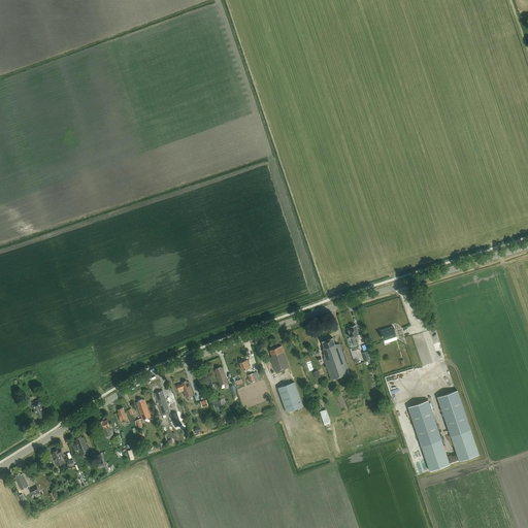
[(356,325),(347,328),(350,337),(352,337),(354,344),(358,343),(356,336),(359,335),(356,325)]
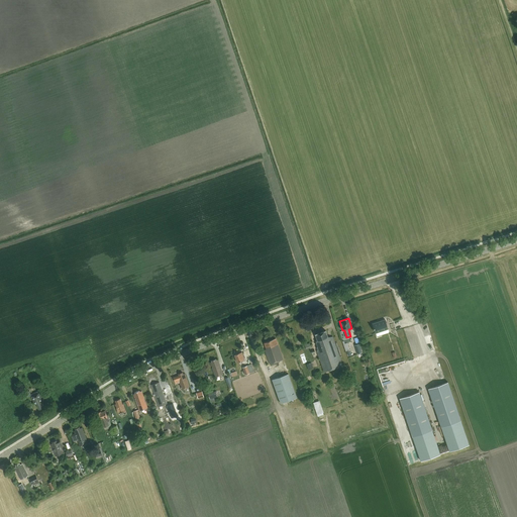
[(376,332),(388,328),(385,320),(373,324),(376,332)]
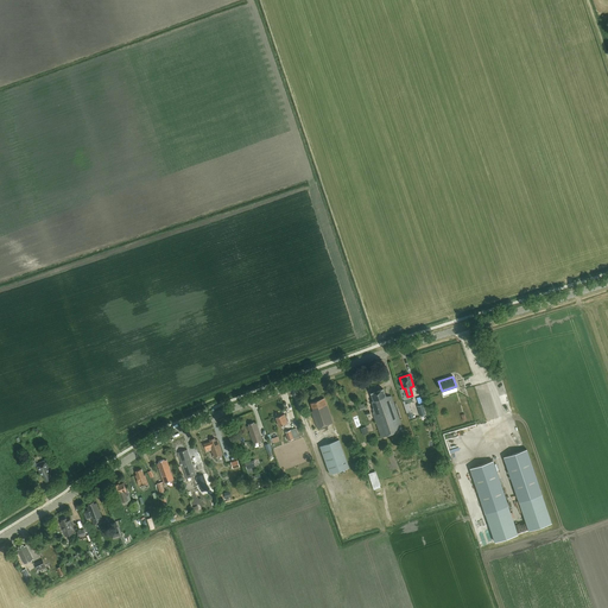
[(499,417),(489,382),(469,387),(479,423),(499,417)]
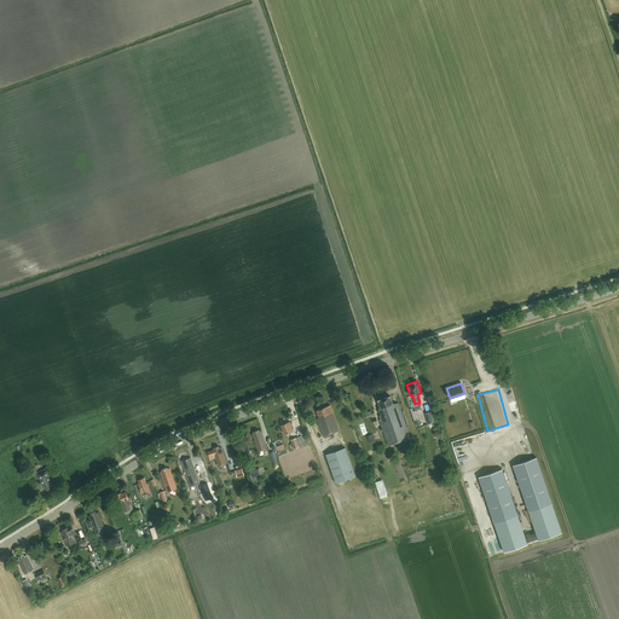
[(388,445),(410,438),(398,404),(392,404),(389,397),(377,400),(380,408),(379,409),(380,415),(379,416),(380,420),(379,420),(388,445)]
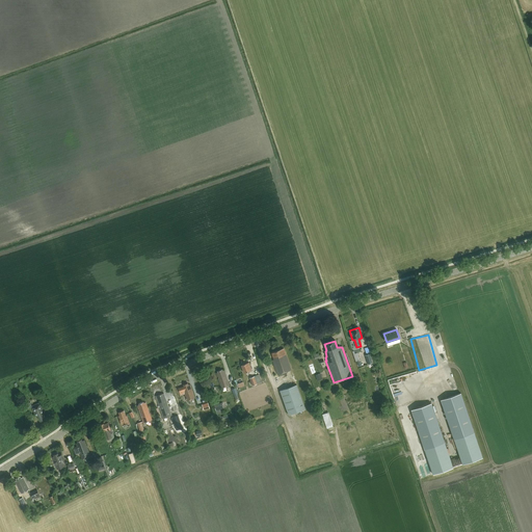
[(277,374),(291,370),(284,348),(271,352),(273,358),(272,360),(277,374)]
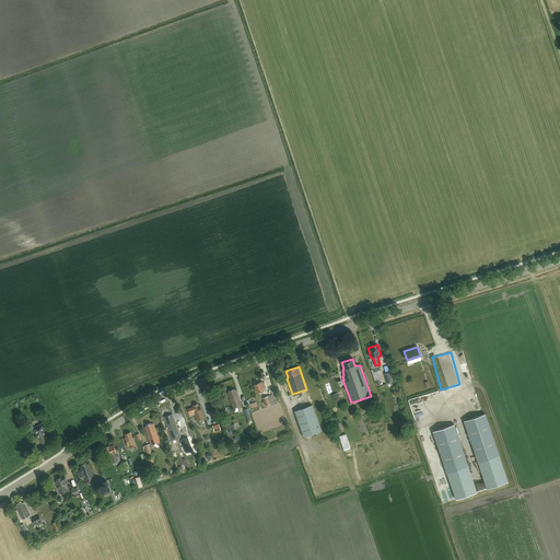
[(256,393),(265,389),(261,381),(254,384),(256,393)]
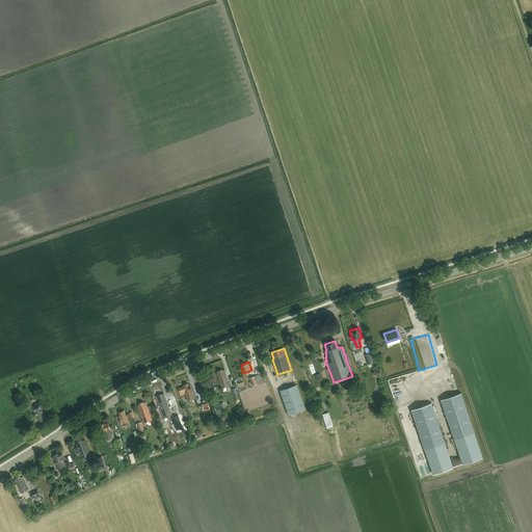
[(222,388),(230,386),(224,370),(222,371),(221,369),(216,371),(217,373),(216,373),(222,388)]
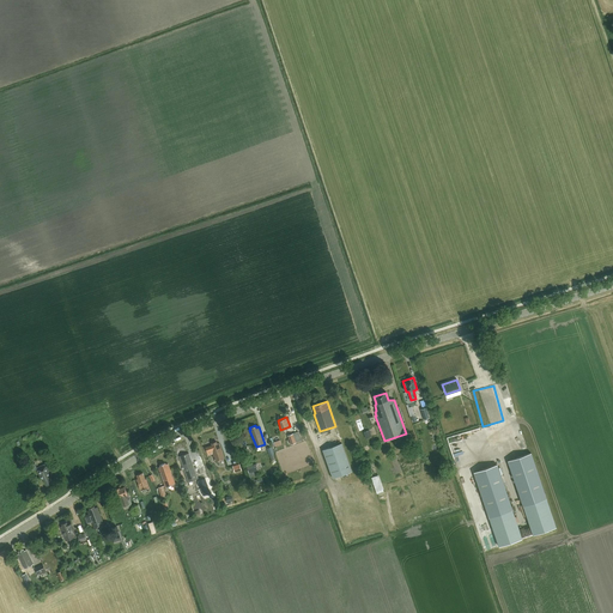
[(298,431),(287,436),(291,444),(302,441),(298,431)]
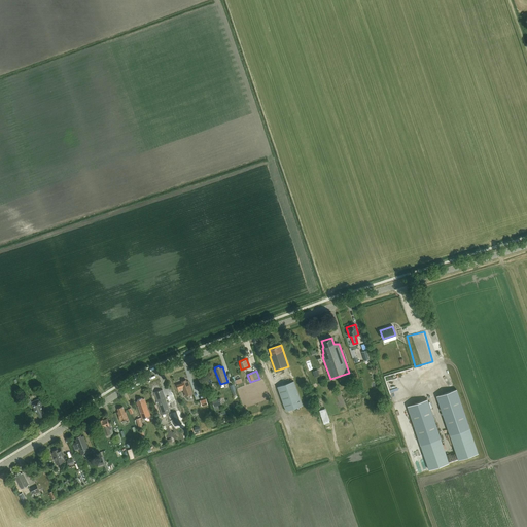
[(185,396),(194,394),(188,380),(186,381),(186,379),(181,381),(182,382),(176,384),(179,390),(182,389),(185,396)]
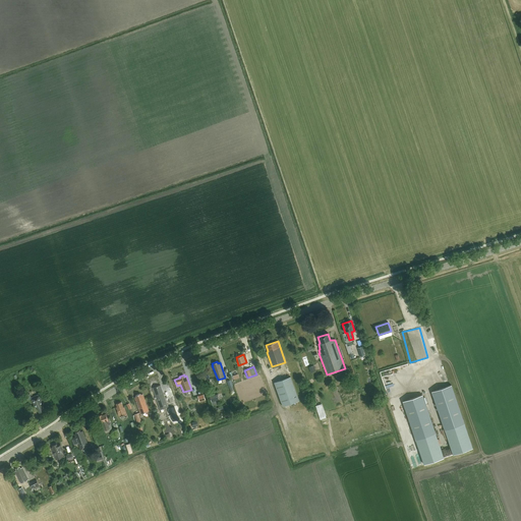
[(282,406),(299,400),(291,377),(274,383),(282,406)]
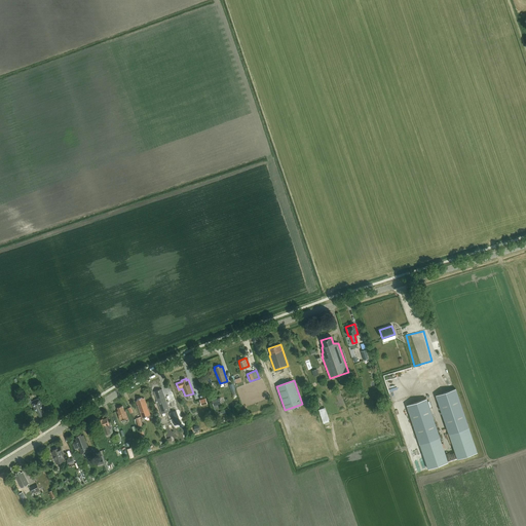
[(161,413),(170,411),(162,388),(155,390),(156,392),(154,392),(161,413)]
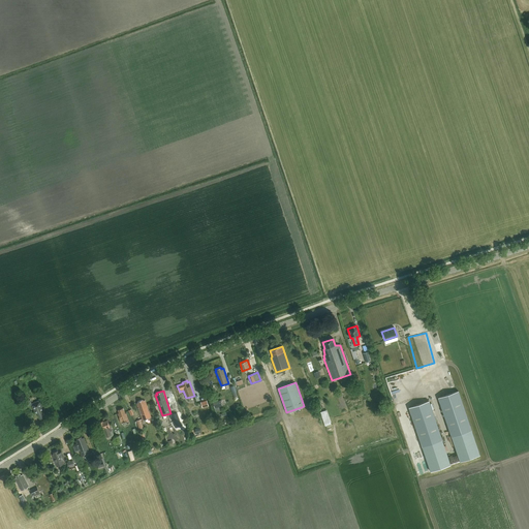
[(458,391),(438,398),(452,437),(471,430),(458,391)]
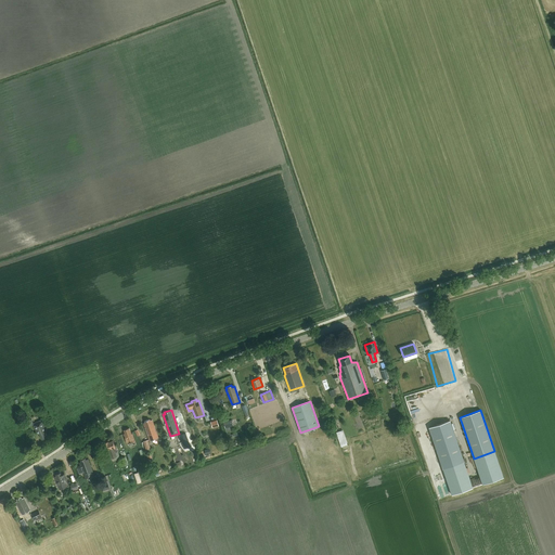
[(41,420),(34,423),(38,435),(40,434),(42,439),(48,437),(46,431),(47,430),(41,420)]
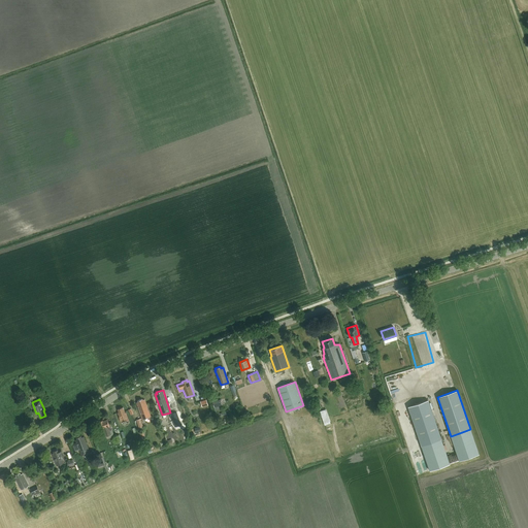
[(139,402),(137,402),(142,418),(143,419),(151,417),(151,415),(144,399),(143,399),(142,399),(138,400),(139,402)]
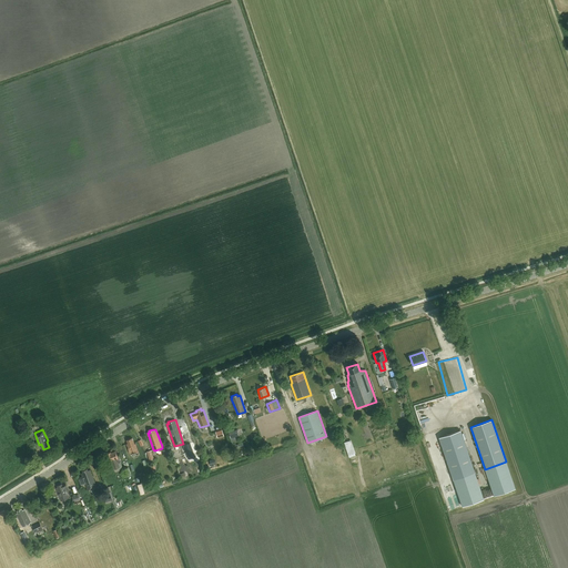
[(237,429),(229,433),(231,438),(239,436),(237,429)]
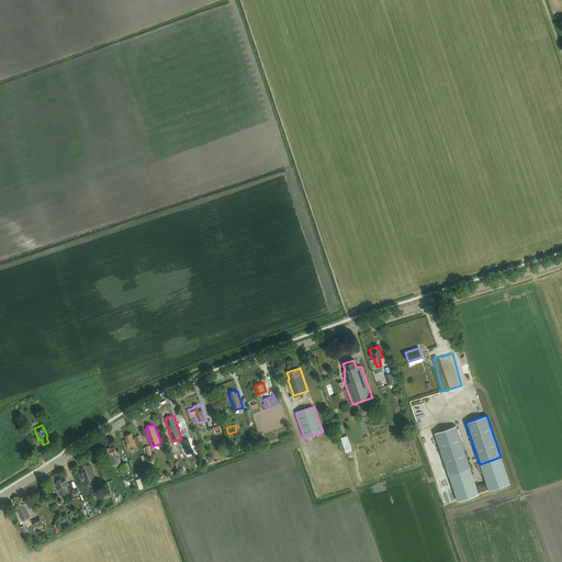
[(456,426),(435,434),(448,475),(470,468),(456,426)]
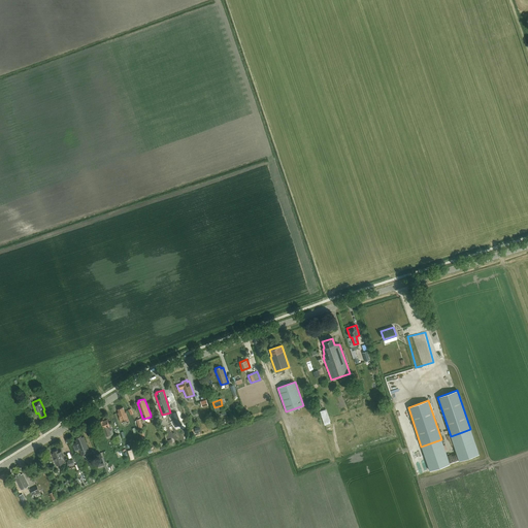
[(125,413),(124,407),(118,409),(119,413),(118,413),(119,415),(122,422),(129,420),(126,413),(125,413)]
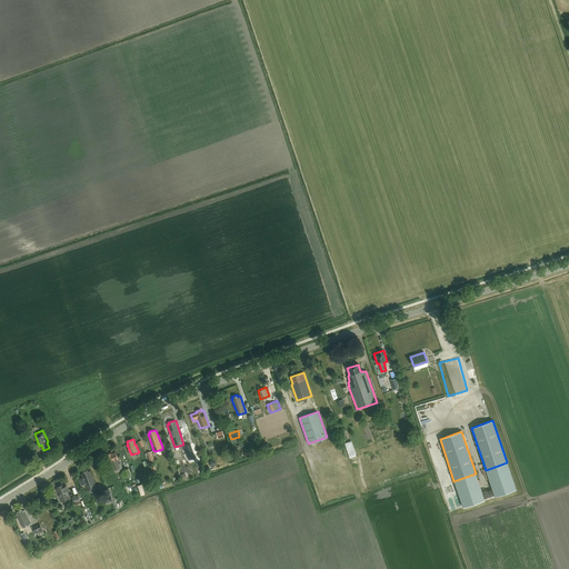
[(351,458),(358,456),(353,440),(347,442),(351,458)]
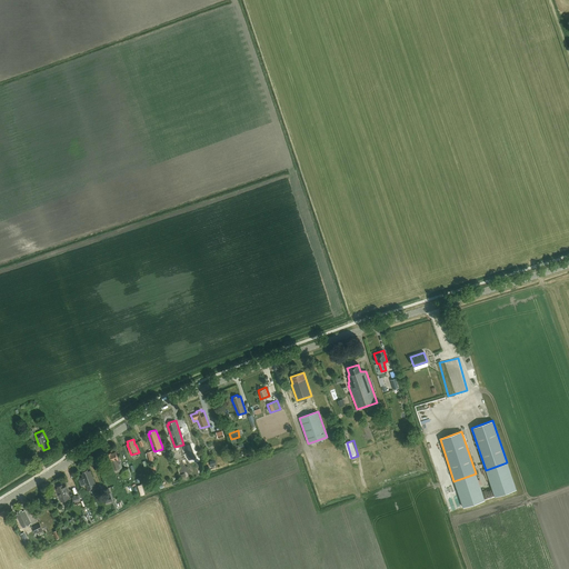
[(190,445),(185,447),(189,459),(195,457),(190,445)]
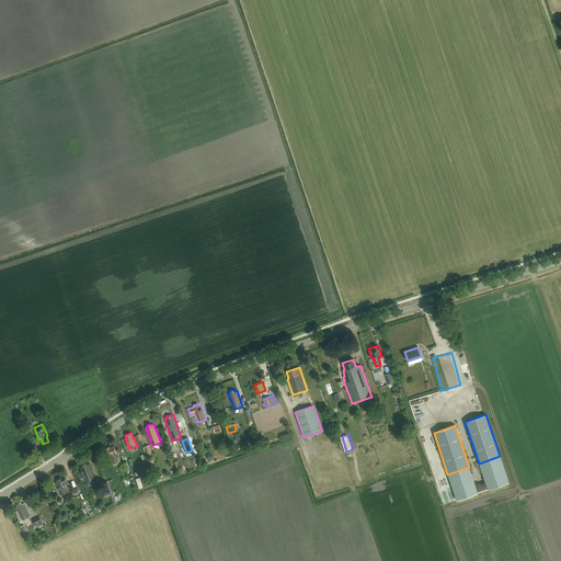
[(118,457),(114,446),(110,447),(109,446),(104,448),(106,453),(105,453),(106,457),(110,456),(113,464),(118,461),(118,462),(121,461),(118,456),(118,457)]
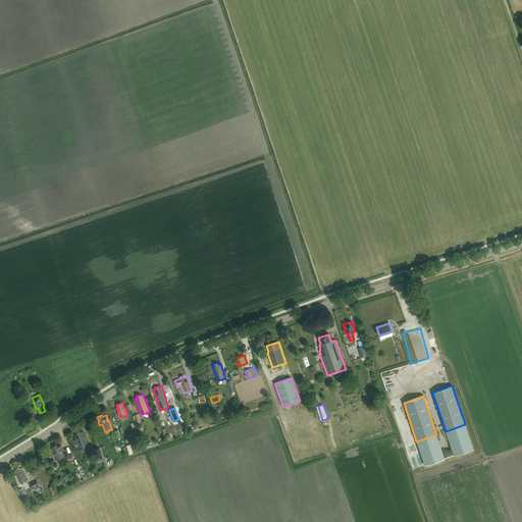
[(465,424),(446,431),(454,456),(473,449),(465,424)]
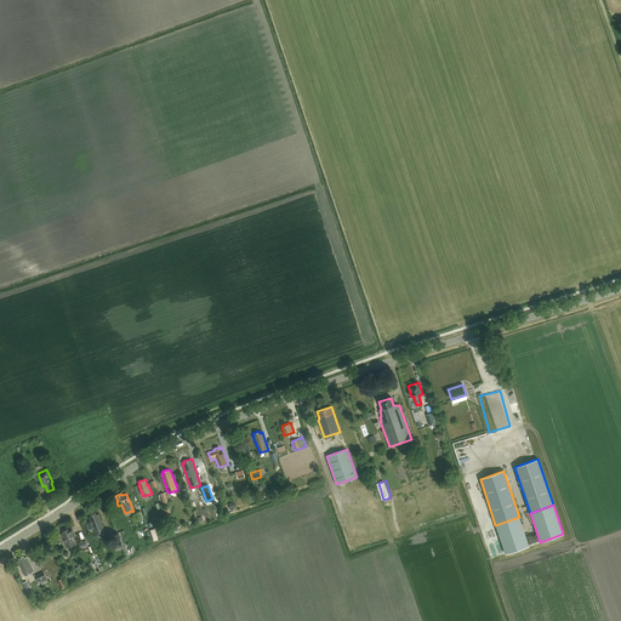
[(135,523),(143,519),(141,511),(135,513),(136,517),(132,518),(135,523)]
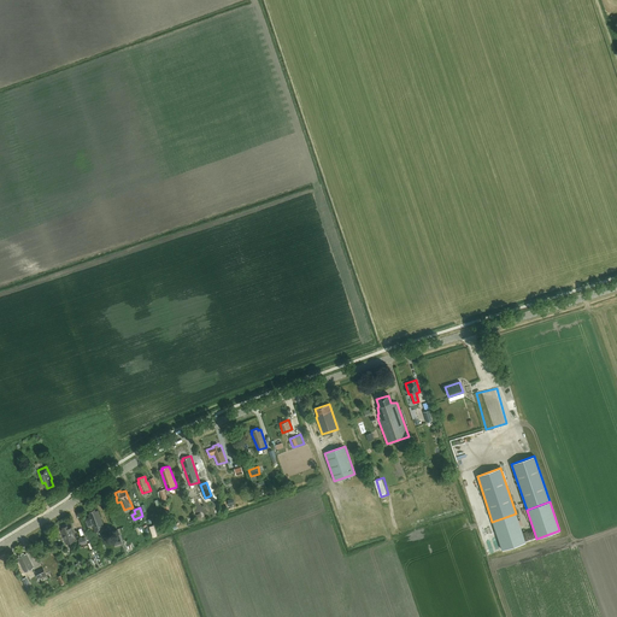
[(105,529),(100,518),(98,511),(95,512),(94,510),(89,512),(90,513),(89,515),(89,517),(84,519),(87,528),(93,526),(95,533),(105,529)]
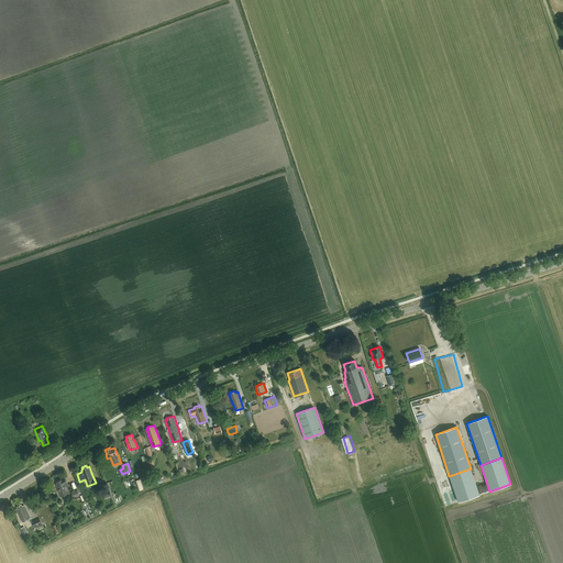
[(471,468),(449,476),(450,476),(457,503),(479,495),(471,468)]
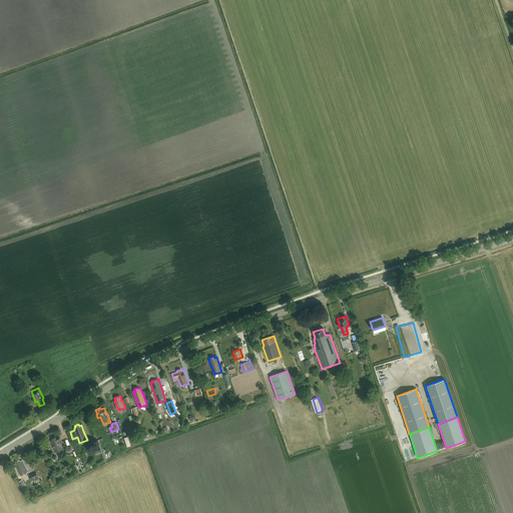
[(55,452),(62,450),(59,443),(61,442),(59,438),(56,439),(56,437),(51,439),(52,440),(50,441),(55,452)]
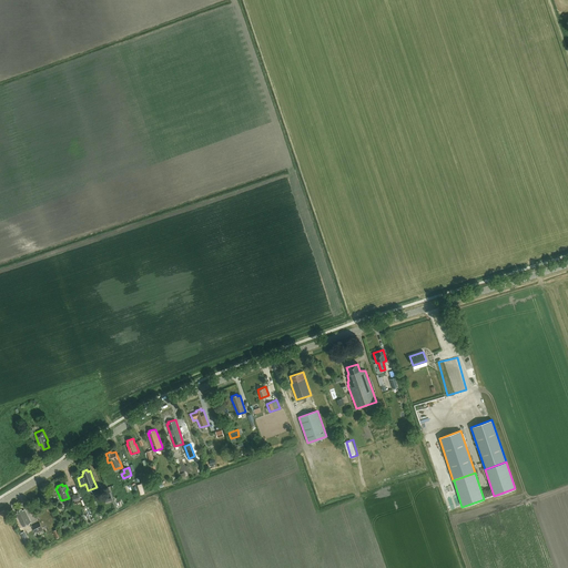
[(22,527),(31,523),(24,509),(22,510),(21,509),(17,511),(17,513),(16,514),(22,527)]
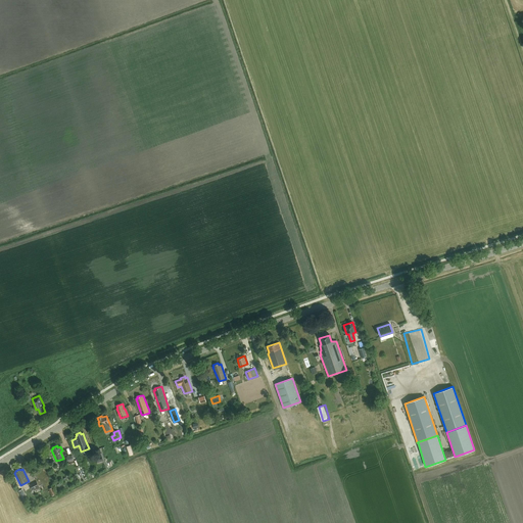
[(33,490),(40,486),(37,481),(30,485),(33,490)]
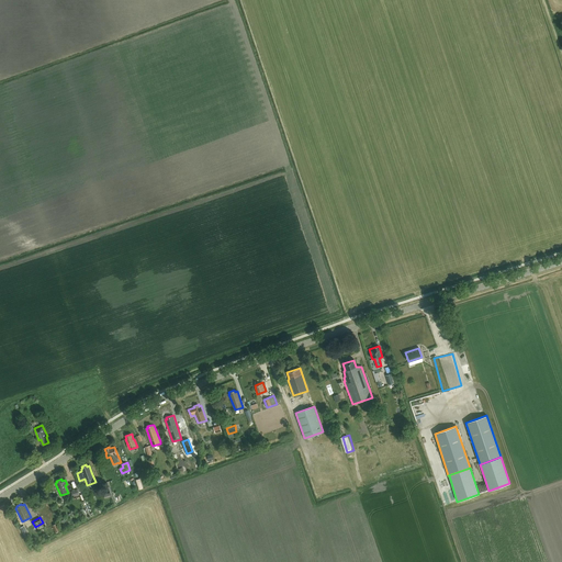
[(29,535),(24,526),(21,528),(27,541),(30,540),(26,535),(29,535)]
